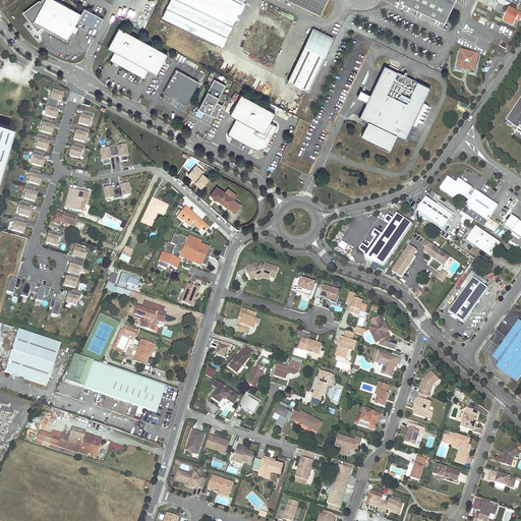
[(56,0),(41,0),(23,12),(38,32),(44,27),(67,40),(78,19),(81,13),(56,0)]
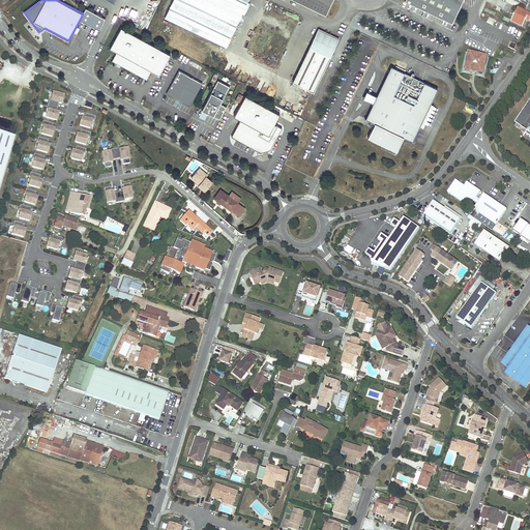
[(237,25),(185,0),(173,0),(171,6),(231,35),(237,25)]
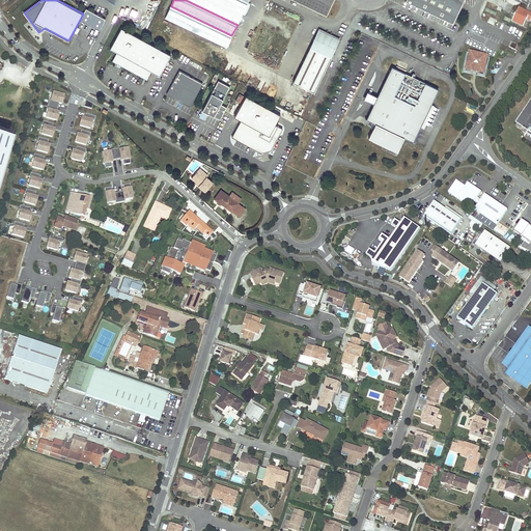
[(243,14),(215,0),(186,0),(238,25),(243,14)]
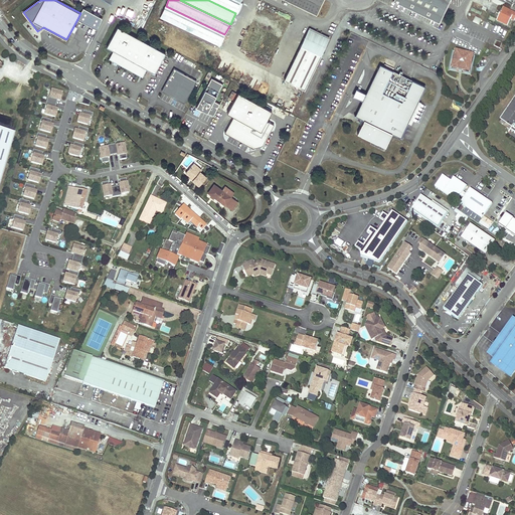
[(240,2),(235,0),(208,0),(235,13),(240,2)]
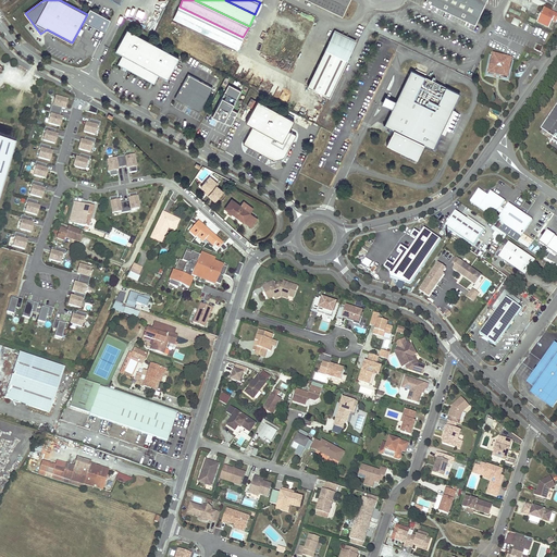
[(308,0),(342,16),(349,0),(308,0)]
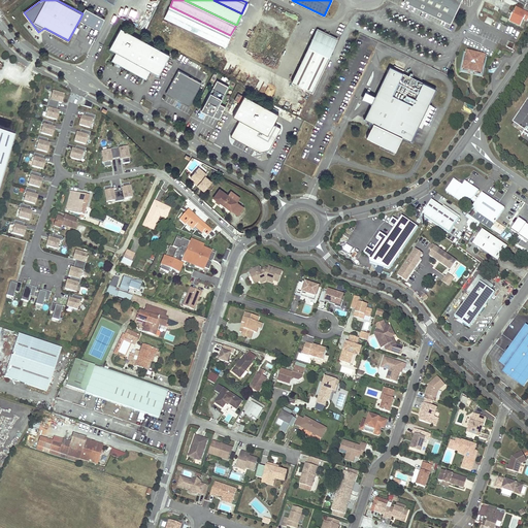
[(403,0),(450,23),(460,0),(403,0)]
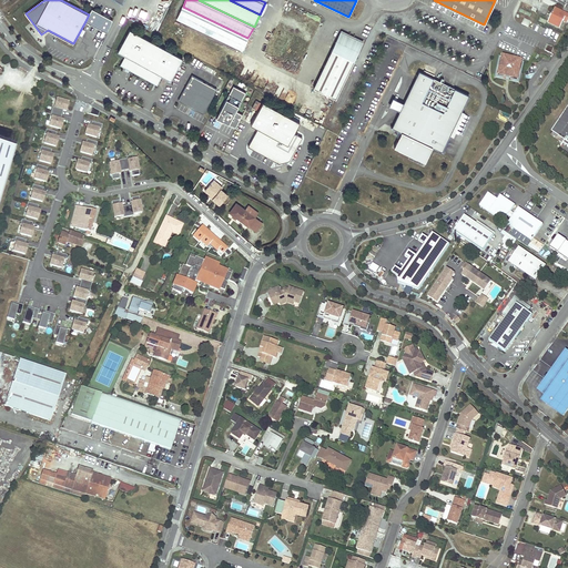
[(183,7),(176,19),(242,50),(247,38),(183,7)]
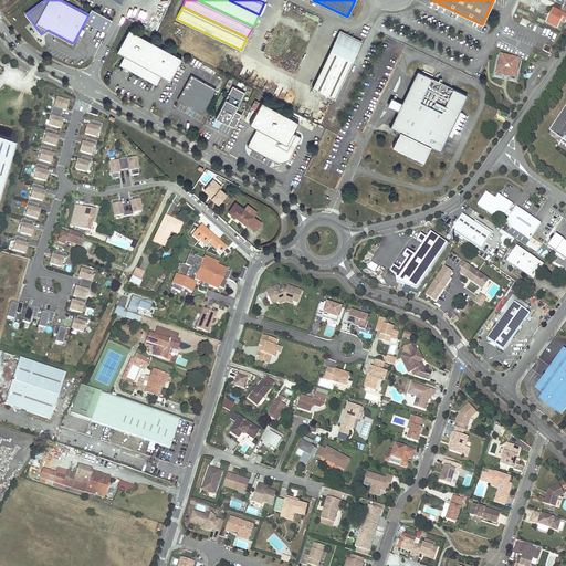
[(88,14),(85,21),(88,23),(105,32),(106,32),(113,20),(92,9),(88,14)]
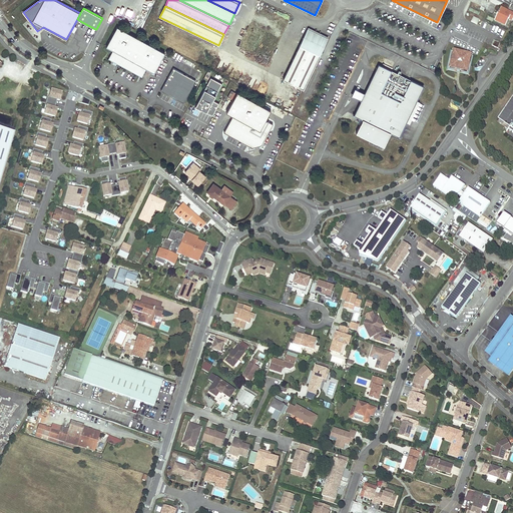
[(512,21),(512,20),(512,13),(511,14),(506,12),(506,10),(501,8),(495,20),(506,25),(509,19),(512,21)]
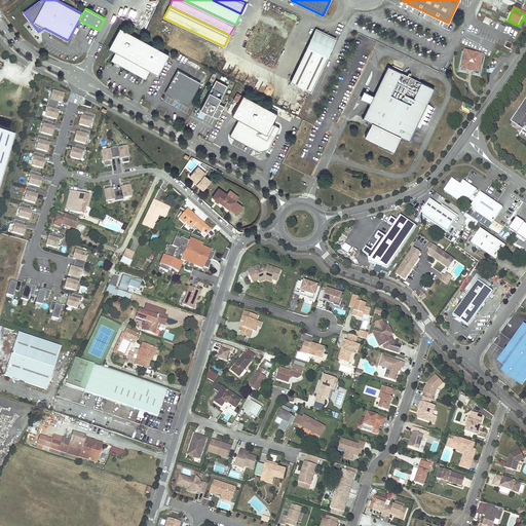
[(489,26),(492,20),(485,16),(483,23),(489,26)]
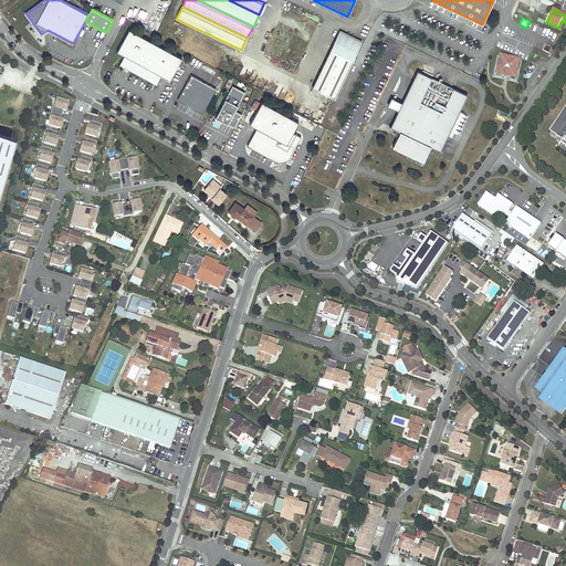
[(129,30),(117,51),(125,55),(119,64),(157,84),(161,75),(170,80),(182,59),(129,30)]
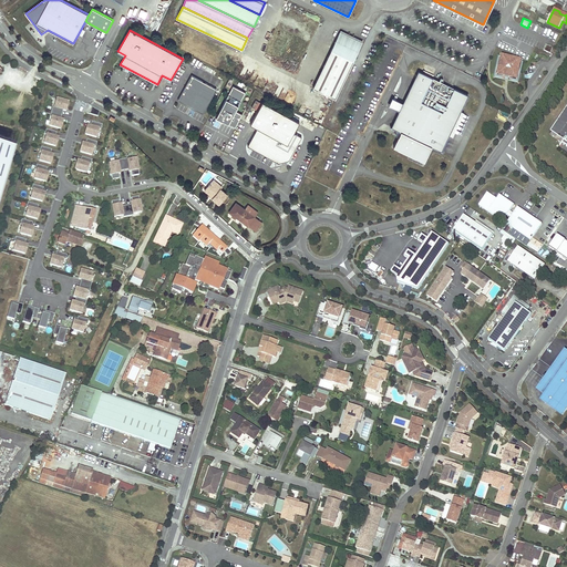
[(362,42),(339,31),(312,88),(334,99),(362,42)]
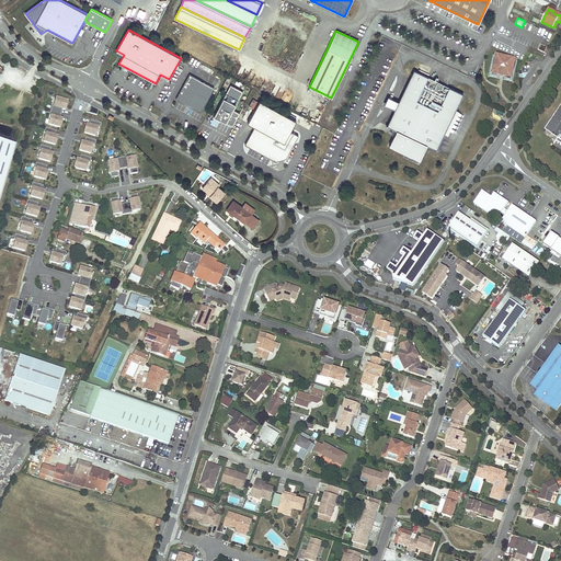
[(502,75),(504,76),(504,77),(505,79),(513,81),(514,82),(514,83),(516,72),(515,72),(518,59),(511,57),(511,60),(502,58),(502,56),(495,54),(492,67),(491,67),(489,77),(491,76),(499,78),(501,76),(501,75),(502,75)]
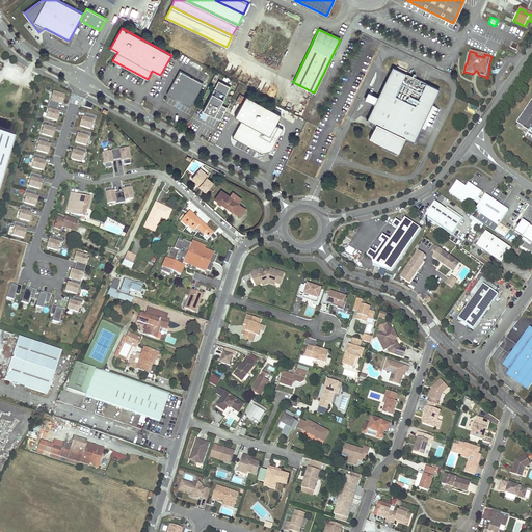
[(367,120),(376,124),(370,138),(398,152),(405,138),(414,142),(421,127),(431,104),(439,89),(426,82),(424,86),(420,84),(421,80),(409,75),(407,79),(404,77),(406,73),(392,67),(378,97),(374,104),(367,120)]
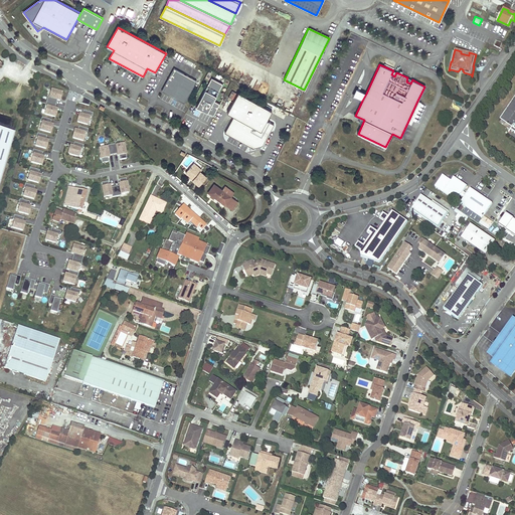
[(197,80),(174,68),(161,91),(184,104),(197,80)]
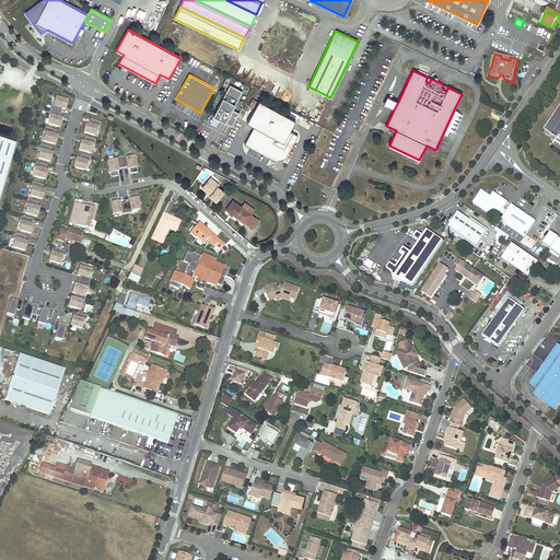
[(242,91),(230,84),(212,118),(231,128),(238,113),(233,109),(242,91)]
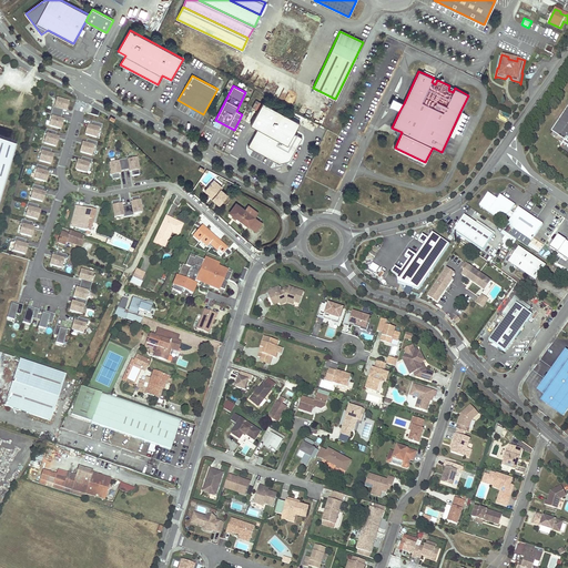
[(399,111),(404,103),(393,98),(388,107),(399,111)]
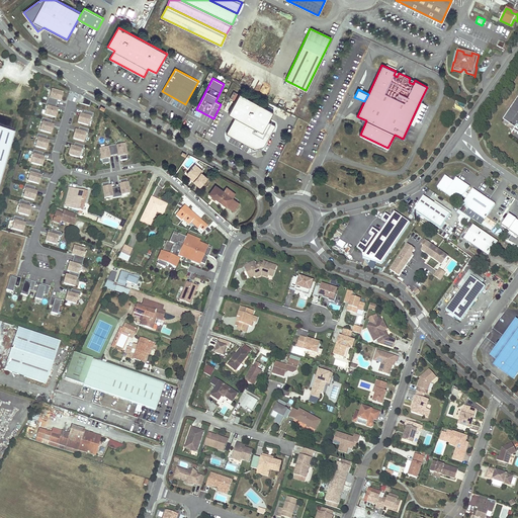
[(57,105),(58,100),(60,101),(62,94),(52,91),(50,99),(48,98),(47,103),(57,105)]
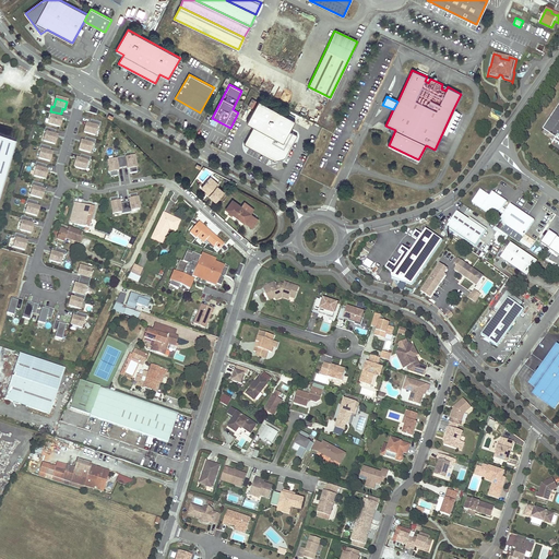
[(288,116),(259,100),(247,122),(254,127),(245,144),(275,161),(285,158),(298,135),(289,131),(296,120),(295,119),(288,116)]
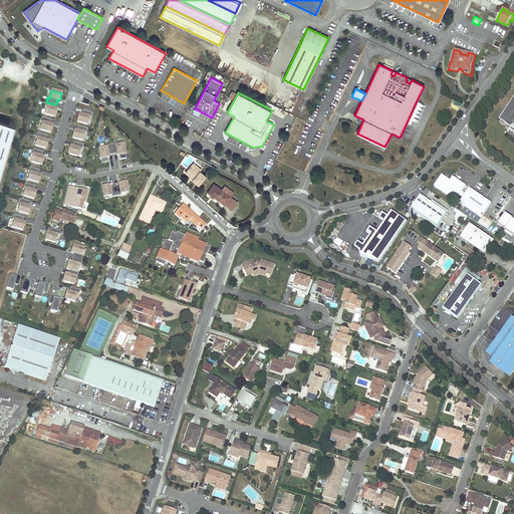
[(90,101),(83,97),(81,104),(88,106),(90,101)]
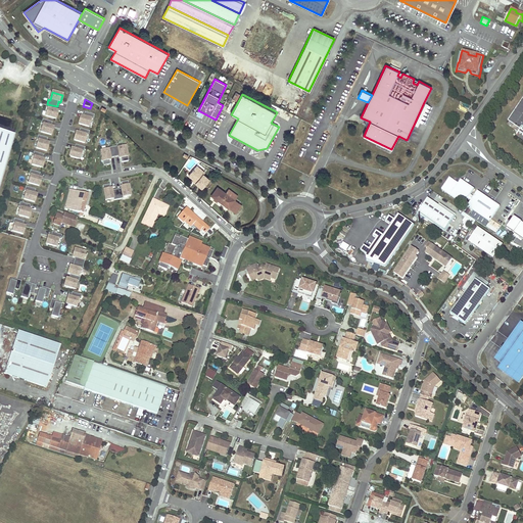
[(424,102),(414,125),(417,126),(428,104),(424,102)]
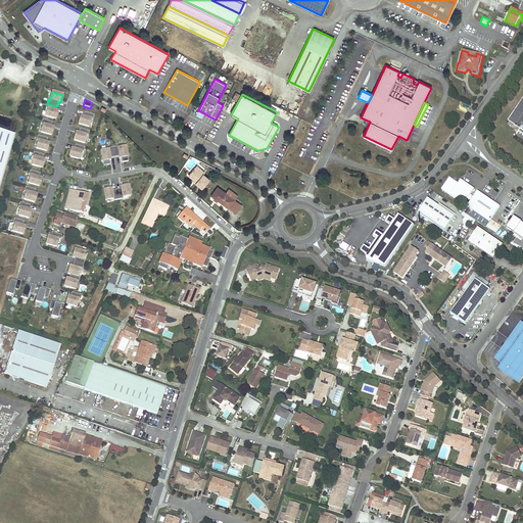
[(522,102),(511,121),(521,128),(519,132),(522,134),(522,102)]
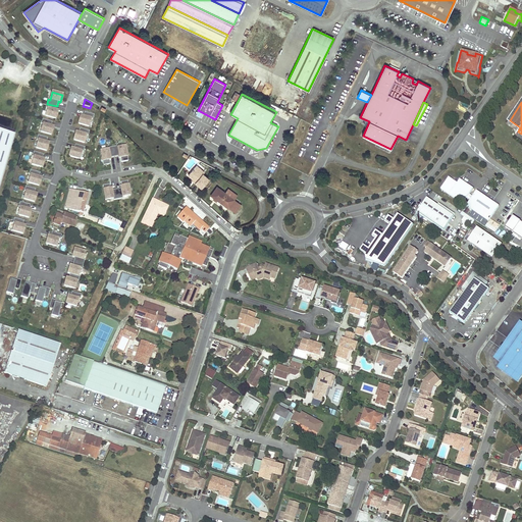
[(55,119),(57,112),(55,112),(57,106),(47,104),(46,108),(47,109),(45,116),(55,119)]
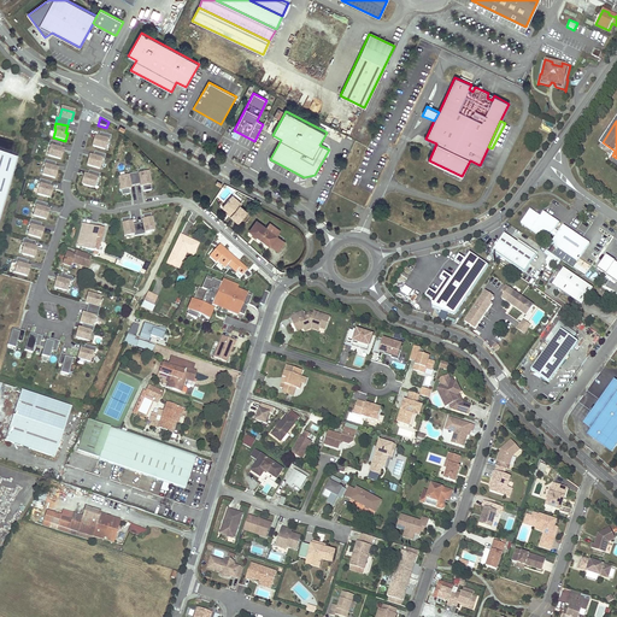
[(105,151),(107,141),(110,142),(111,136),(99,134),(98,140),(95,139),(93,147),(105,151)]
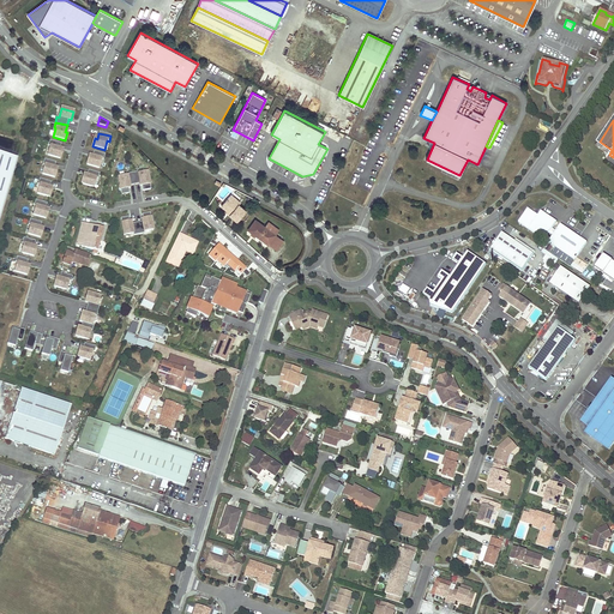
[(344,137),(342,146),(348,149),(351,139),(344,137)]
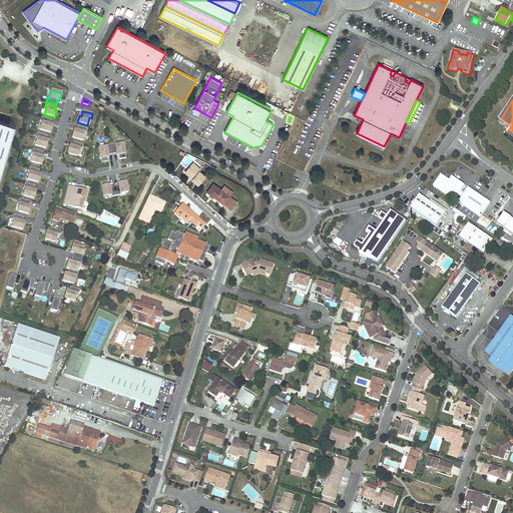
[(50,133),(52,126),(50,126),(51,120),(42,118),(40,122),(42,122),(40,130),(50,133)]
